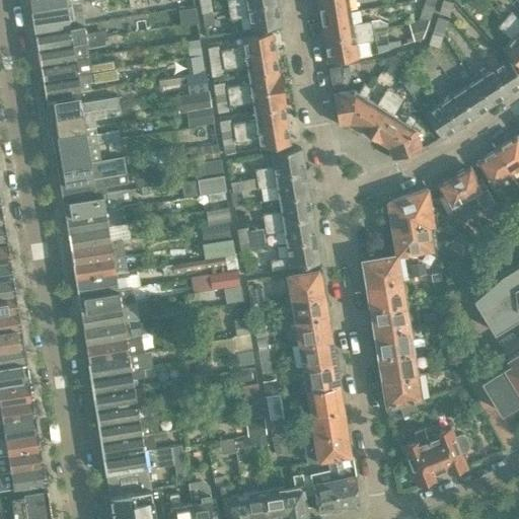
[(28,0),(30,10),(70,4),(81,2),(80,0),(28,0)]
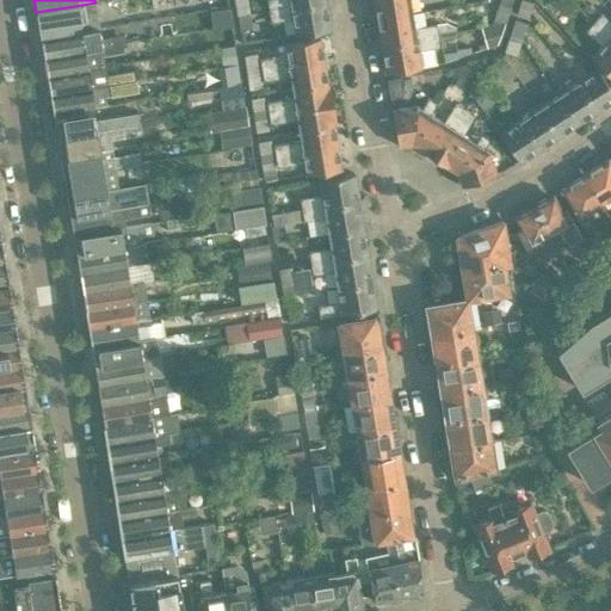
[(234,0),(238,17),(251,14),(248,0),(234,0)]
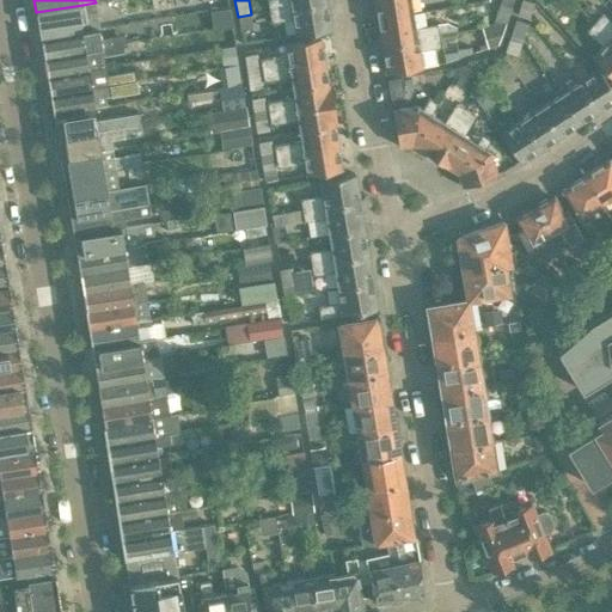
[(265,0),(269,11),(325,1),(324,0),(265,0)]
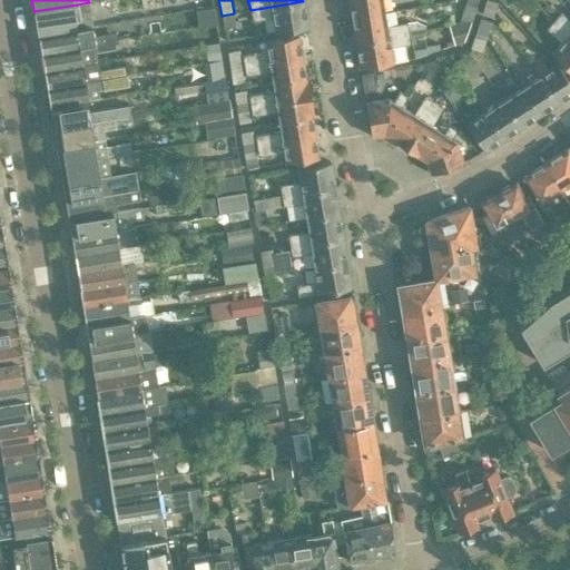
[(347,0),(351,18),(383,12),(380,0),(347,0)]
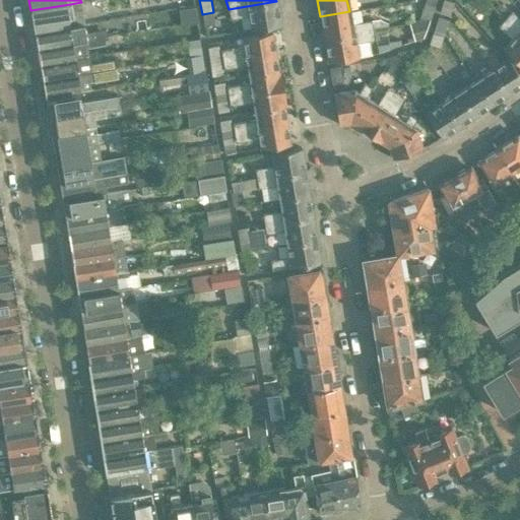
[(442,0),(438,12),(450,16),(454,3),(445,0),(442,0)]
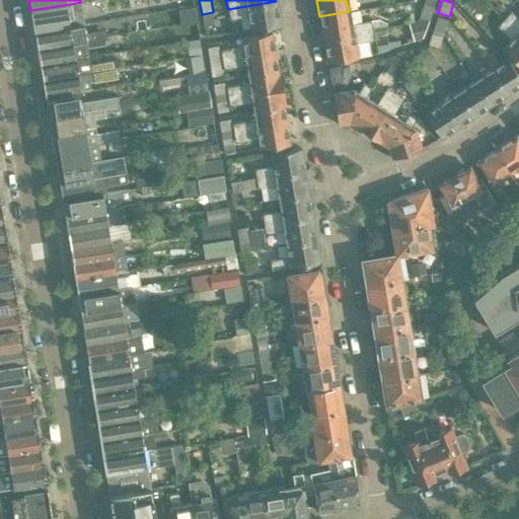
[(276,1),(228,9),(229,19),(248,16),(250,29),(280,24),(276,1)]
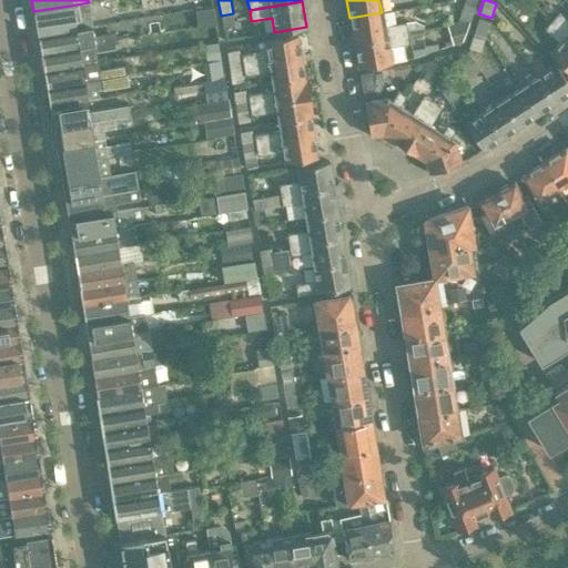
[(77,4),(33,11),(36,28),(38,37),(62,32),(75,30),(90,27),(92,27),(89,2),(77,4)]
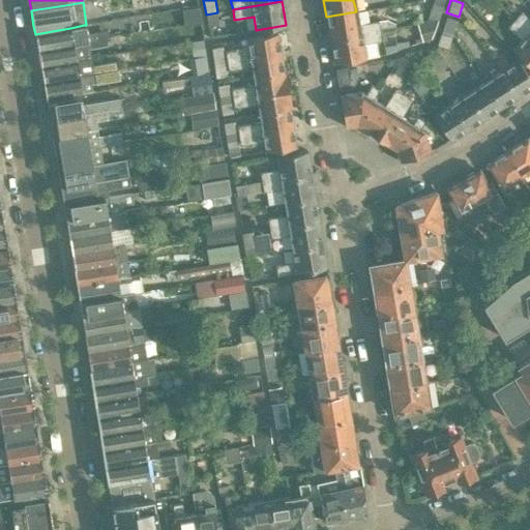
[(429,18),(438,21),(442,6),(433,3),(429,18)]
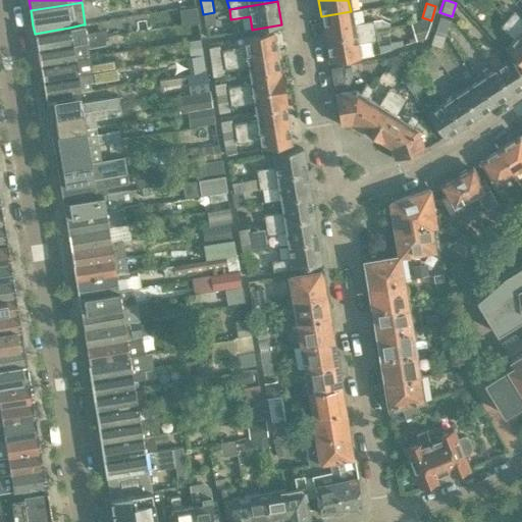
[(195,9),(178,11),(181,27),(198,24),(195,9)]
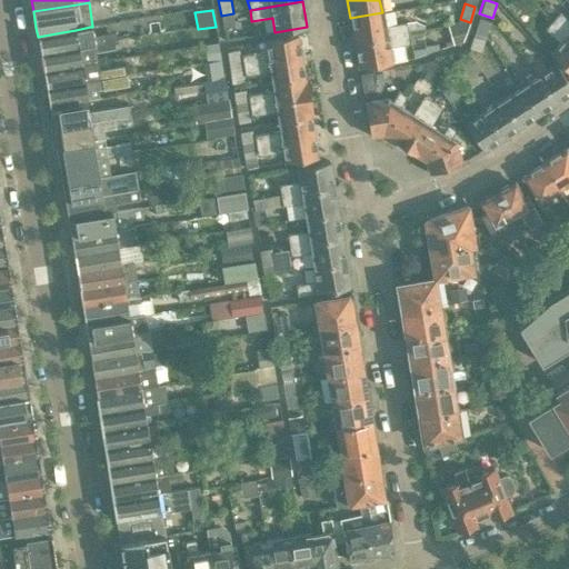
[(350,18),(353,42),(408,33),(406,23),(385,27),(382,12),(350,18)]
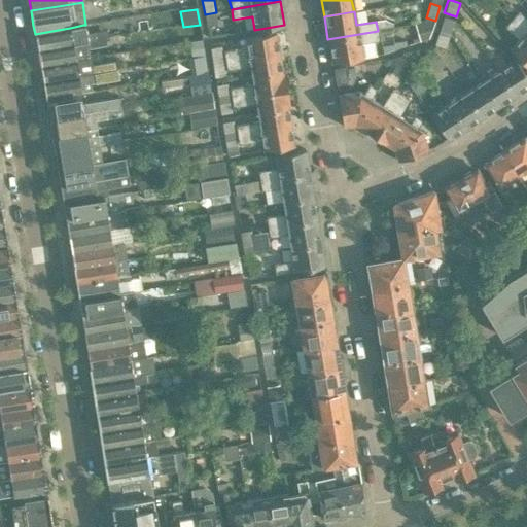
[(216,12),(205,14),(207,27),(218,25),(216,12)]
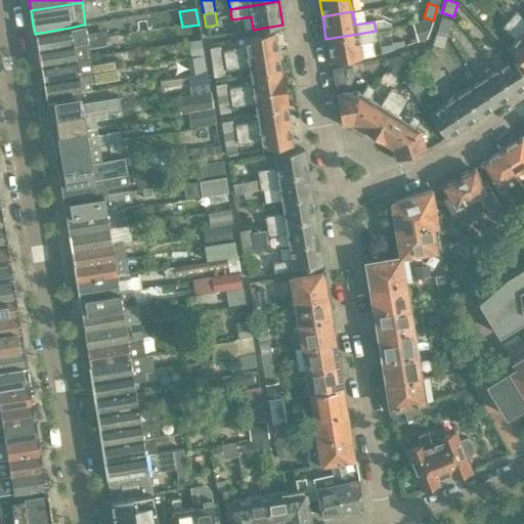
[(523,20),(515,12),(508,19),(523,34),(523,20)]
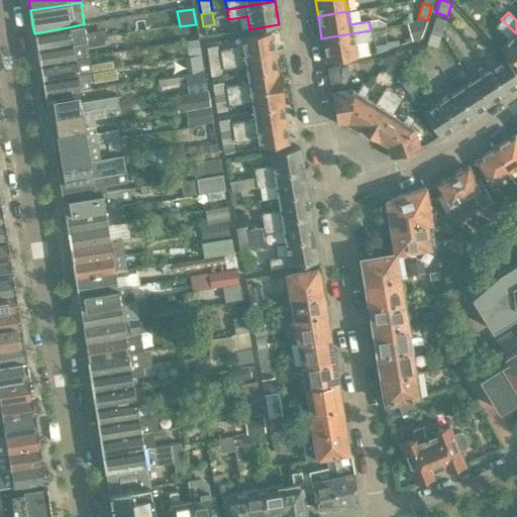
[(434,16),(430,30),(441,33),(445,20),(434,16)]
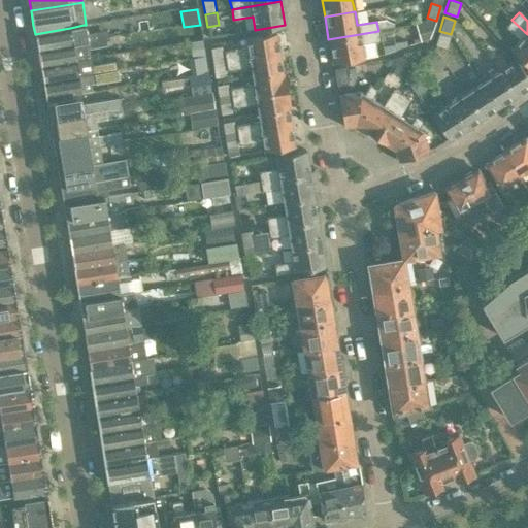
[(527,34),(512,20),(504,28),(519,40),(509,51),(527,67),(527,34)]
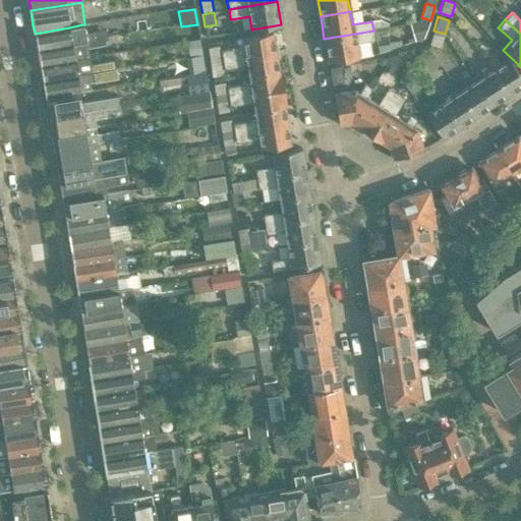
[(424,39),(430,20),(412,23),(418,41),(424,39)]
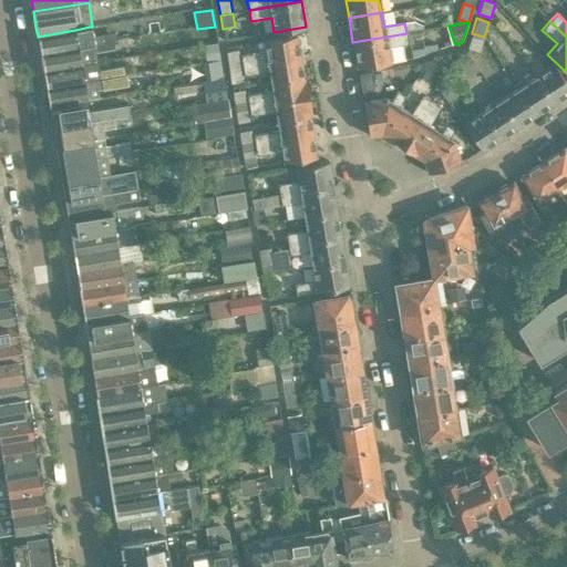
[(62,32),(38,37),(40,54),(113,42),(113,41),(103,42),(102,34),(92,37),(90,27),(75,30),(62,32)]
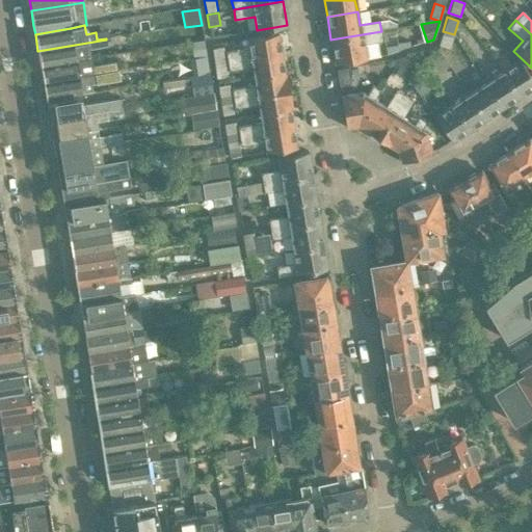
[(381,31),(330,40),(335,64),(380,56),(377,43),(382,42),(381,31)]
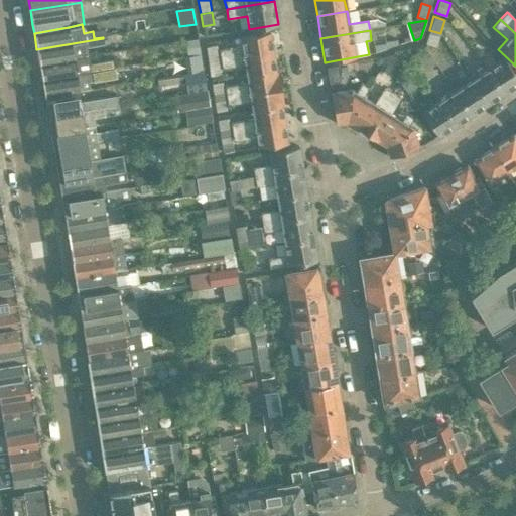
[(424,43),(436,47),(440,33),(429,30),(424,43)]
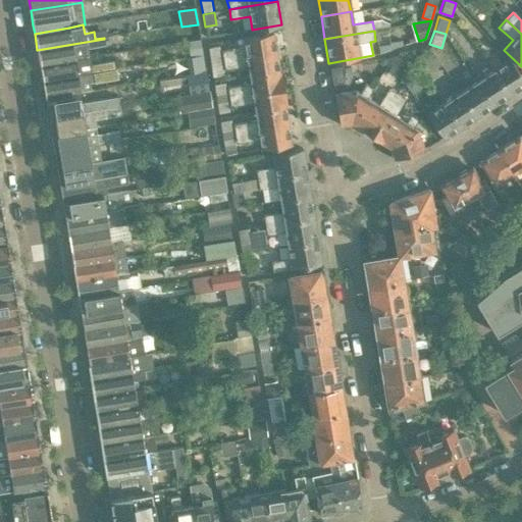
[(221,51),(223,60),(275,52),(272,33),(243,38),(245,47),(221,51)]
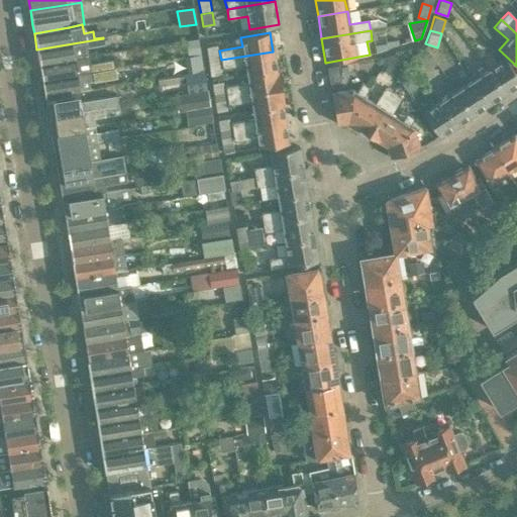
[(103,38),(36,49),(39,65),(74,60),(88,57),(86,48),(86,47),(104,44),(103,38)]
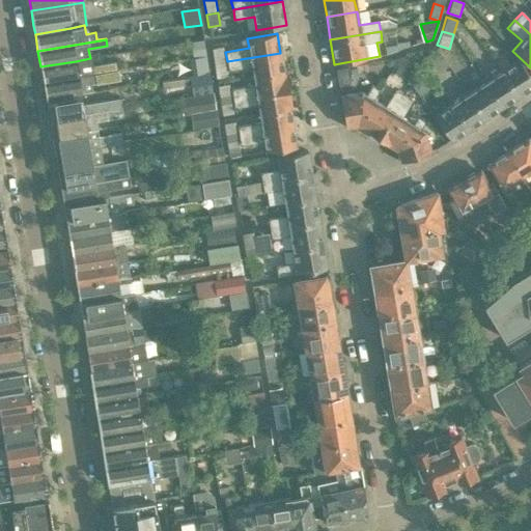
[(202,42),(189,43),(192,61),(205,59),(202,42)]
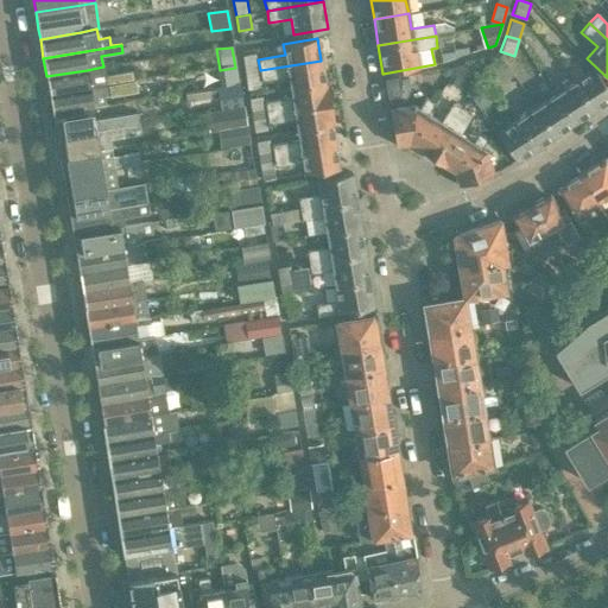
[(255,55),(242,56),(245,73),(258,70),(255,55)]
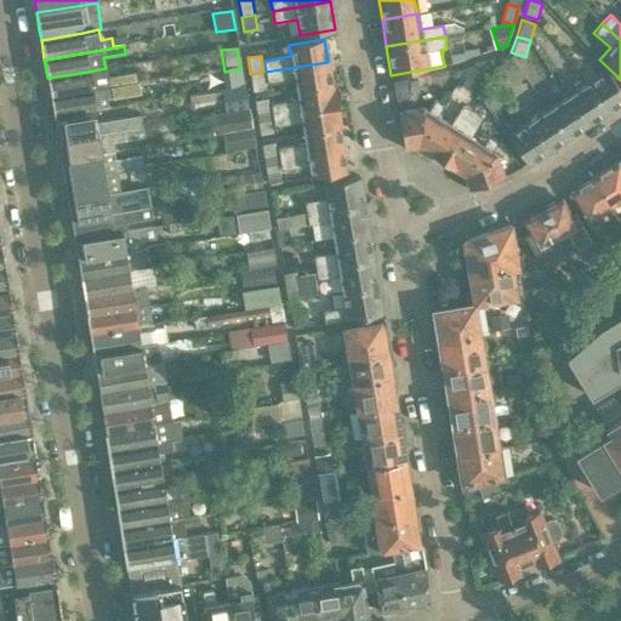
[(294,78),(296,90),(334,83),(332,81),(330,83),(328,62),(266,72),(267,83),(294,78)]
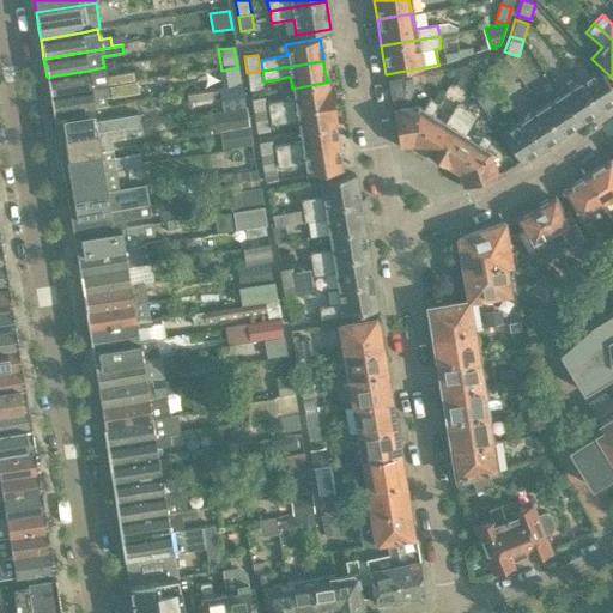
[(87,71),(47,77),(49,96),(107,86),(134,82),(133,72),(105,77),(104,67),(87,71)]
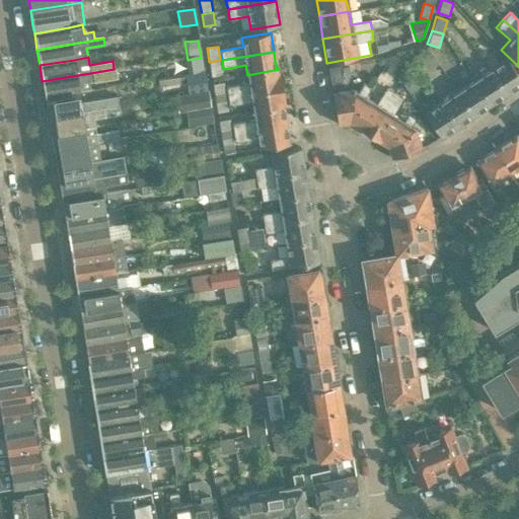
[(204,73),(201,58),(188,60),(183,60),(186,75),(204,73)]
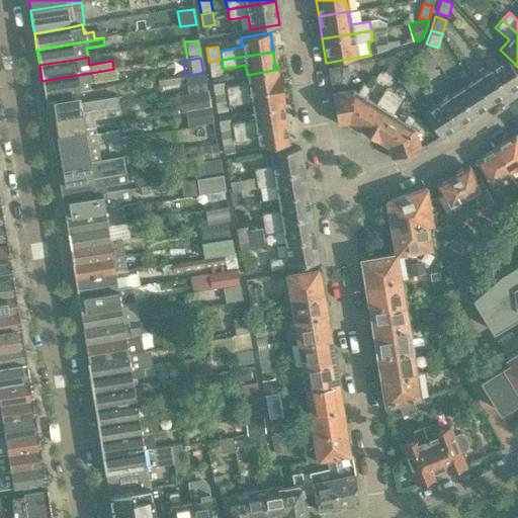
[(220,60),(208,62),(211,76),(222,74),(220,60)]
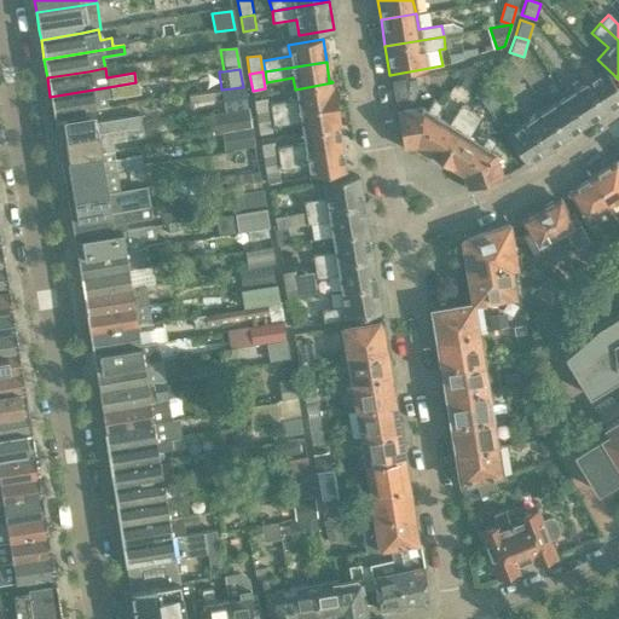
[(618,93),(605,71),(584,85),(602,113),(618,102),(618,93)]
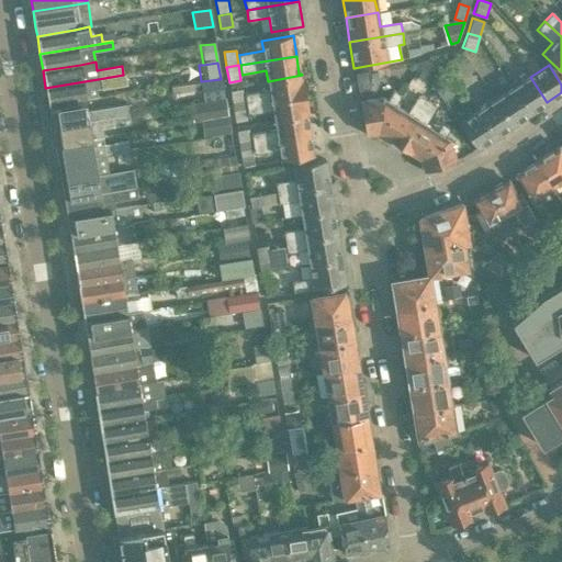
[(369,82),(367,71),(355,72),(357,90),(370,88),(369,82)]
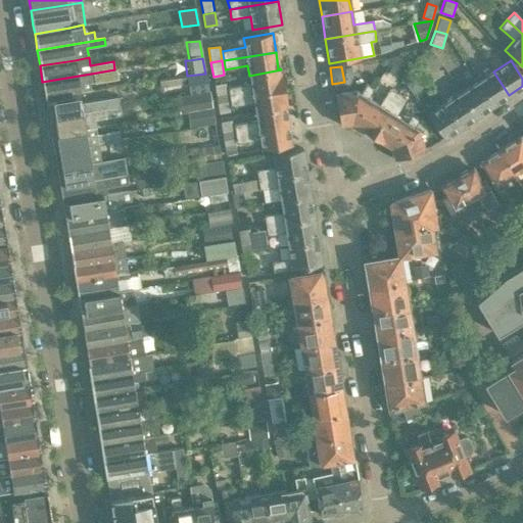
[(91,74),(42,82),(45,97),(80,91),(91,90),(90,84),(116,79),(115,69),(114,69),(91,74)]
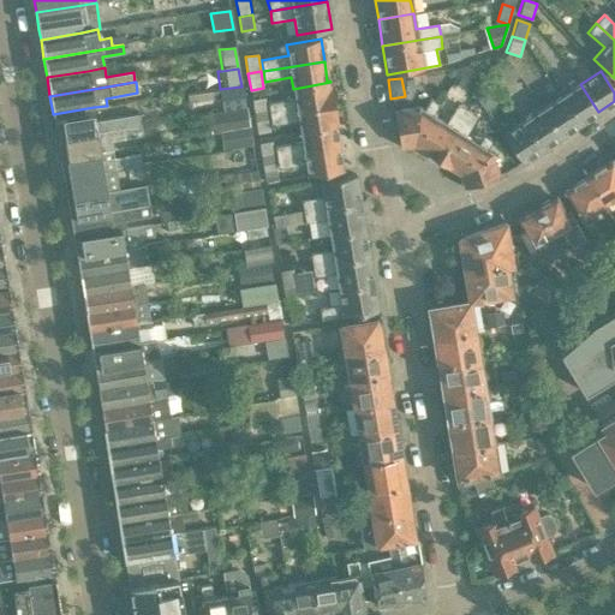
[(268,103),(269,114),(334,103),(330,82),(293,89),(294,99),(268,103)]
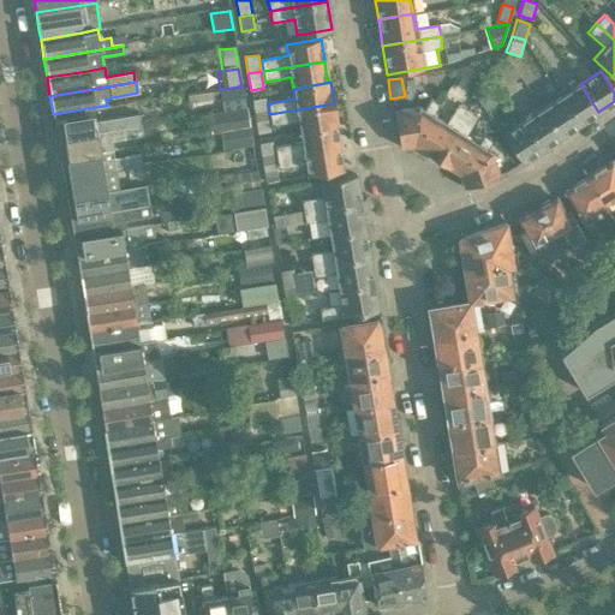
[(580,84),(561,96),(579,124),(598,112),(580,84)]
